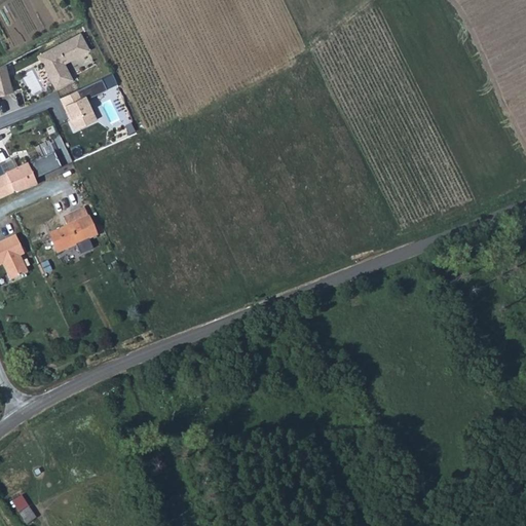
[(77,36),(37,58),(39,62),(42,60),(45,67),(42,69),(53,89),(69,81),(61,65),(85,51),(77,36)]
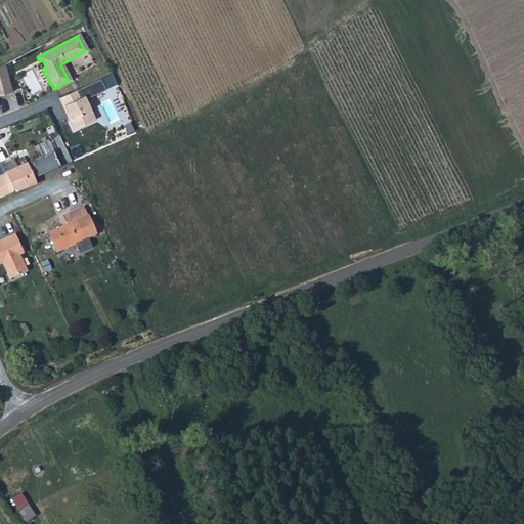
[(0,69),(0,96),(16,93),(7,66),(0,69)]
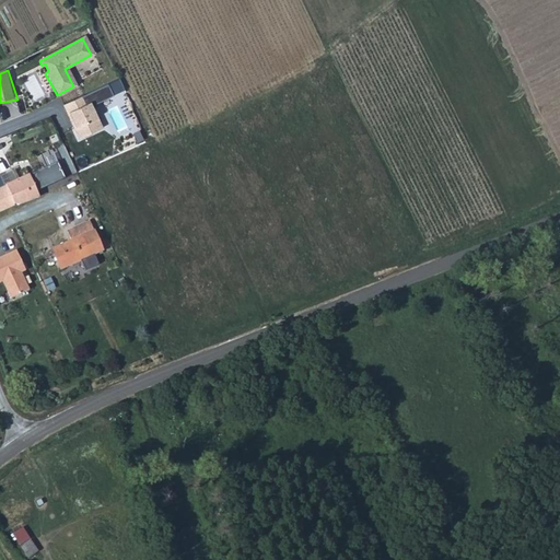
[(82,98),(61,108),(66,116),(79,142),(102,131),(89,104),(85,105),(82,98)]
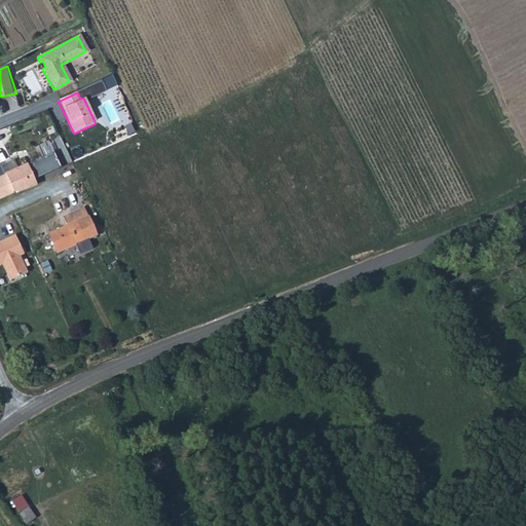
[(57,151),(62,164),(70,160),(59,136),(36,146),(41,158),(57,151)]
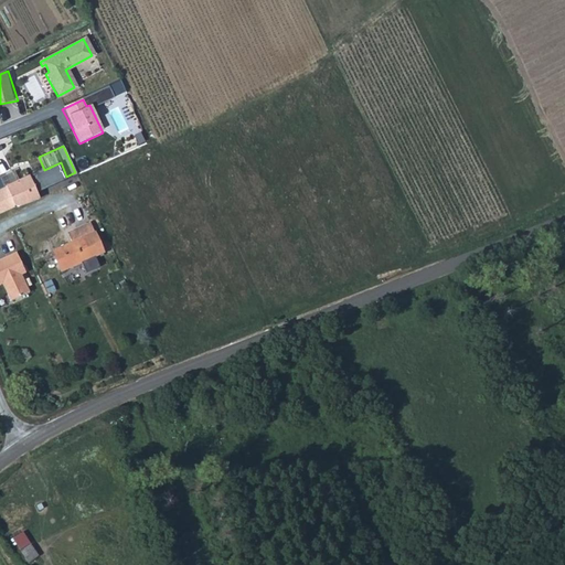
[(36,178),(10,188),(20,204),(25,202),(23,196),(29,193),(31,200),(41,196),(39,193),(36,178)]
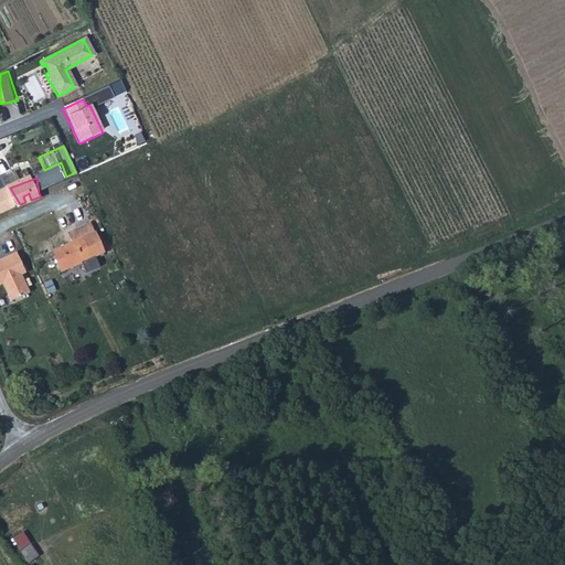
[(0,214),(12,210),(16,208),(8,190),(0,192),(0,214)]
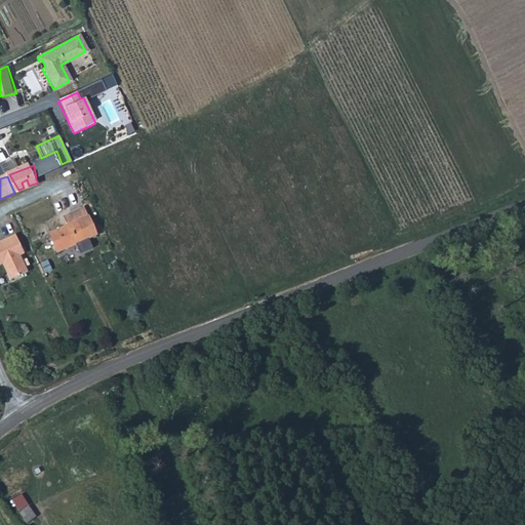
[(19,191),(38,184),(38,183),(29,186),(27,179),(22,183),(24,188),(18,190),(19,191)]
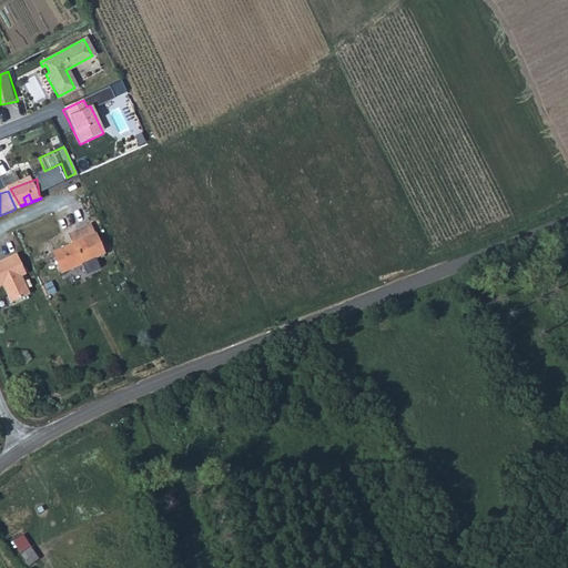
[(69,234),(73,245),(54,253),(64,274),(94,260),(80,229),(69,234)]
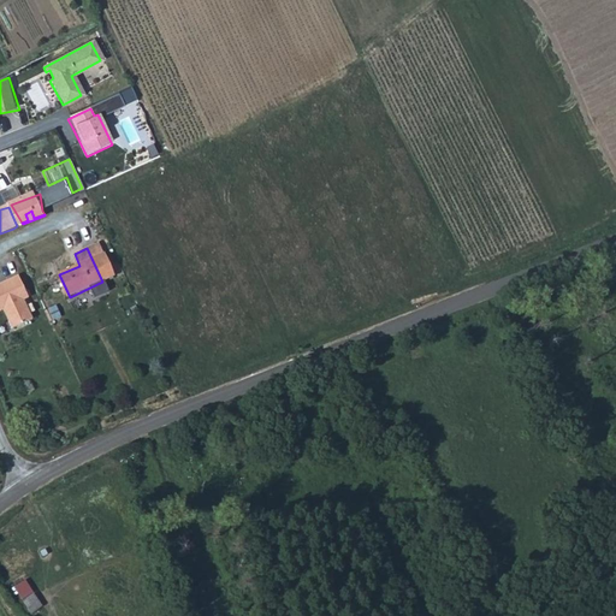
[(19,276),(0,285),(0,312),(5,311),(15,329),(35,319),(25,301),(30,298),(19,276)]
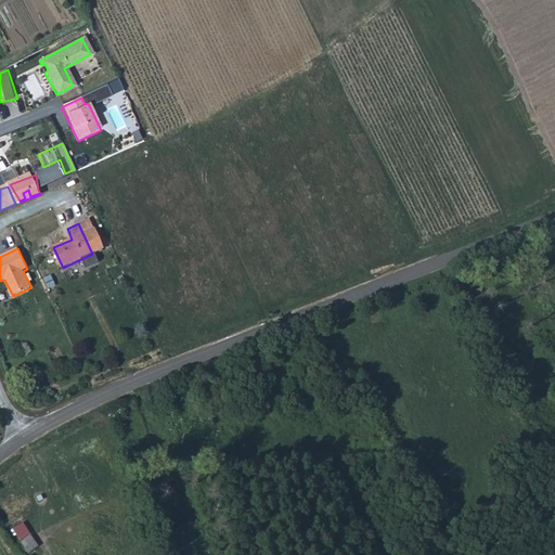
[(31,534),(22,541),(29,553),(39,545),(31,534)]
